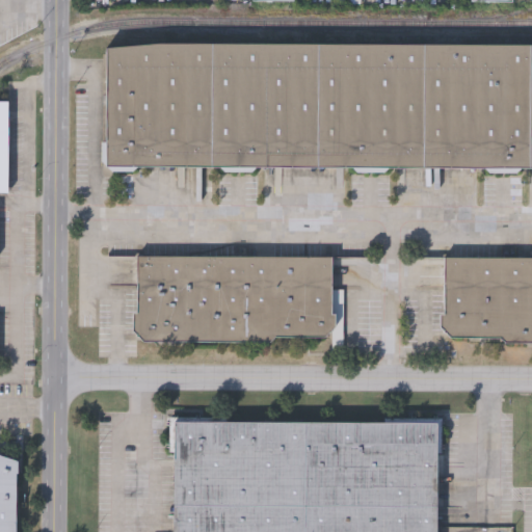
[(110,50),(109,165),(531,167),(531,46),(155,45),(110,50)]
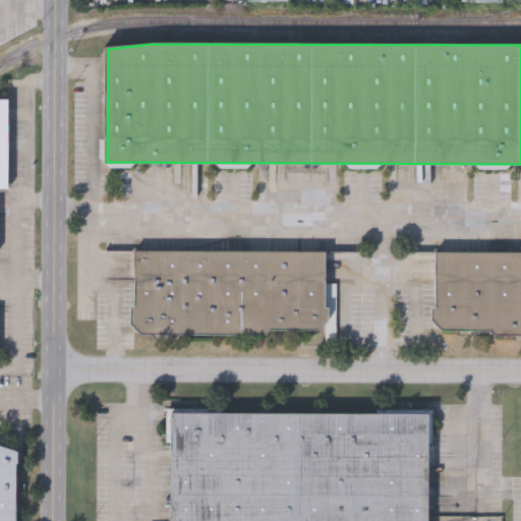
[(0,188),(8,189),(9,100),(0,100),(0,188)]
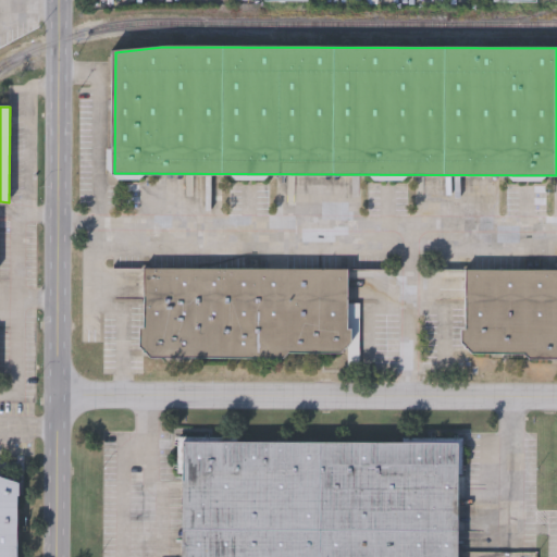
[(353,343),(353,330),(349,330),(349,269),(145,268),(145,327),(140,327),(140,346),(150,356),(285,359),(291,353),(341,354),(353,343)]
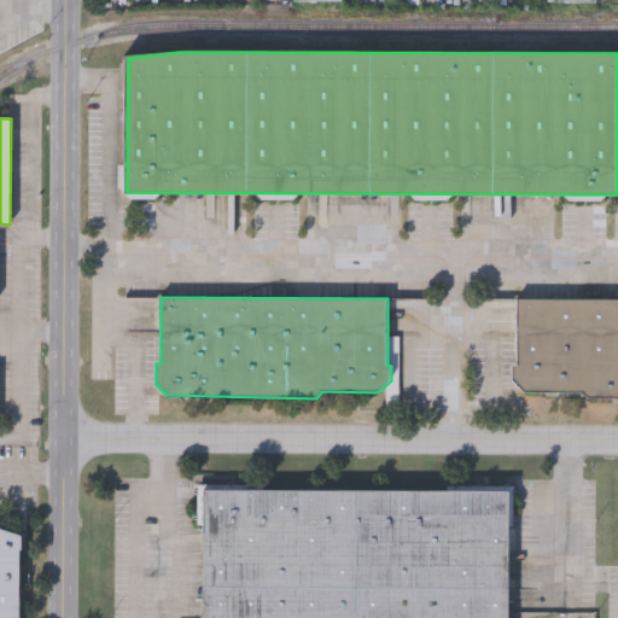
[(617,302),(617,398),(514,397),(516,301),(617,302)]
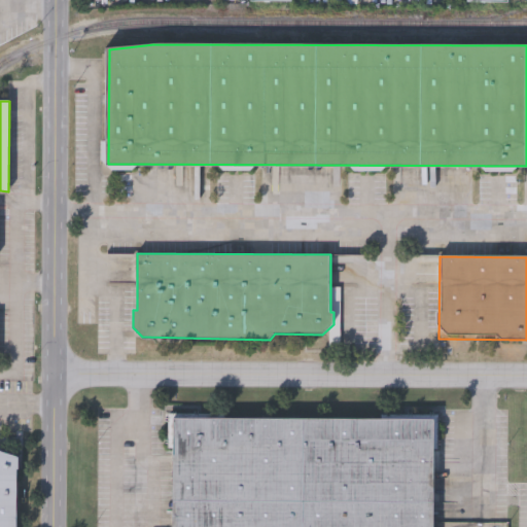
[(172,423),(171,526),(430,526),(431,424),(172,423)]
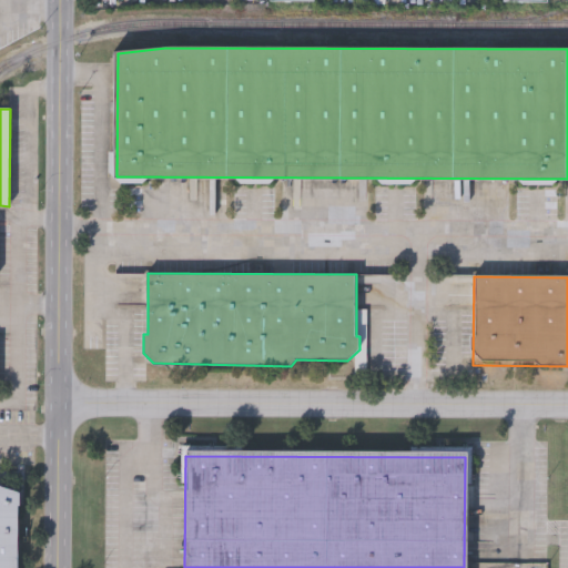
[(0,567),(0,477),(17,478),(16,567),(0,567)]
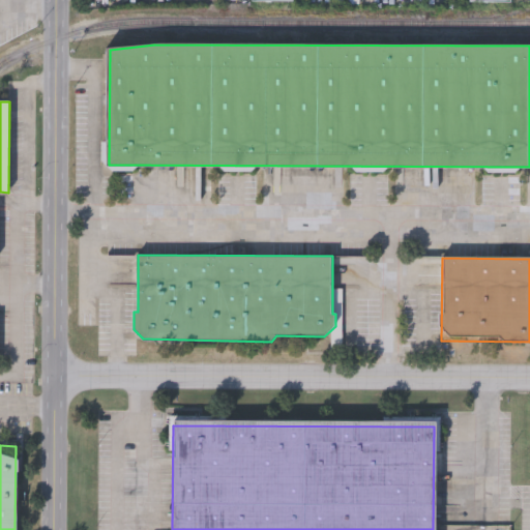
All buildings are outlined.
